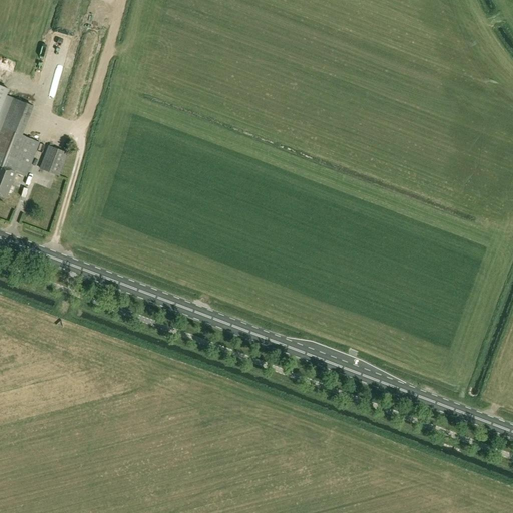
[(87,40),(84,60),(93,61),(96,41),(87,40)]
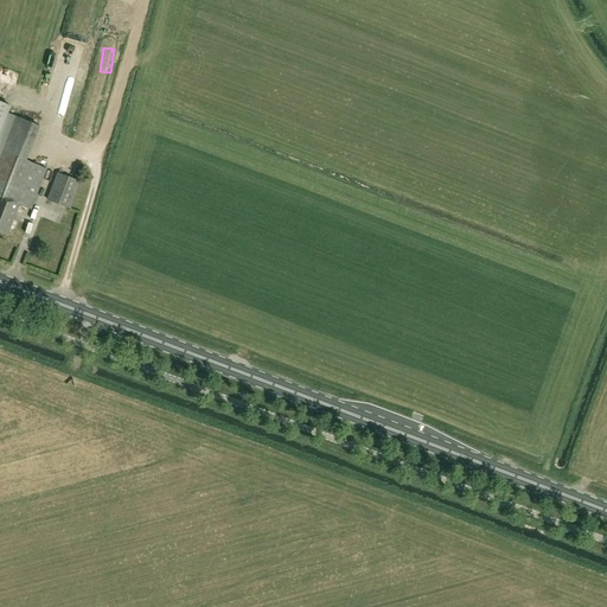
[(0,133),(11,104),(0,100),(0,133)]
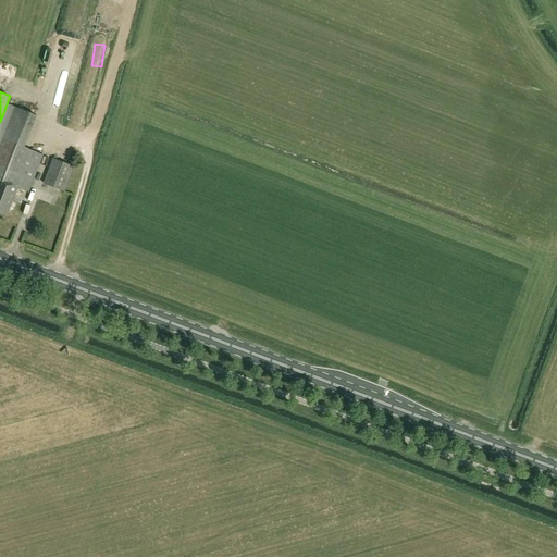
[(44,155),(25,148),(38,114),(13,106),(1,138),(2,139),(0,144),(0,211),(8,214),(19,187),(29,192),(44,155)]
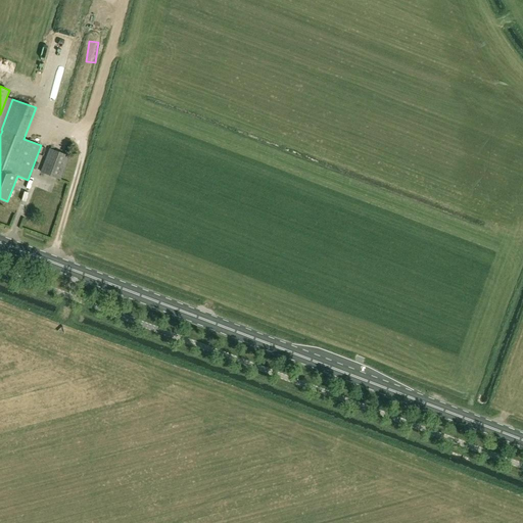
[(61,132),(56,141),(63,146),(68,137),(61,132)]
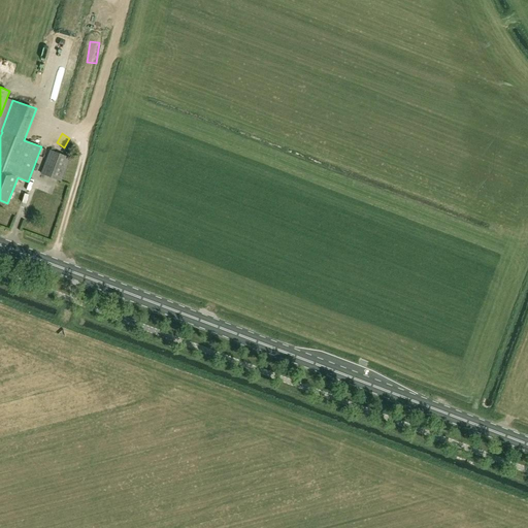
[(51,151),(42,173),(62,180),(70,157),(51,151)]
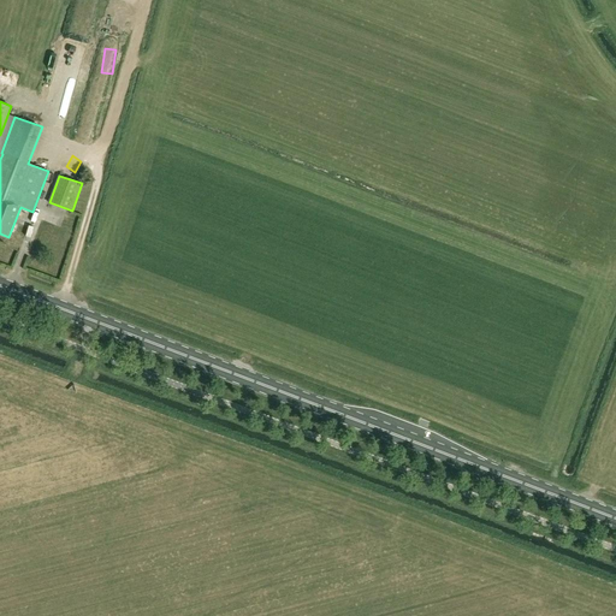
All buildings are outlined.
